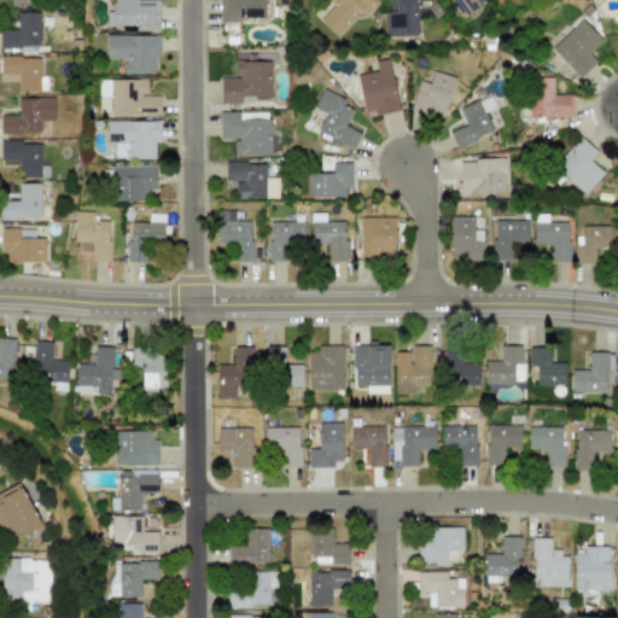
[(116,0),(139,0),(139,4),(157,4),(157,25),(114,27),(114,4),(116,4),(116,0)]
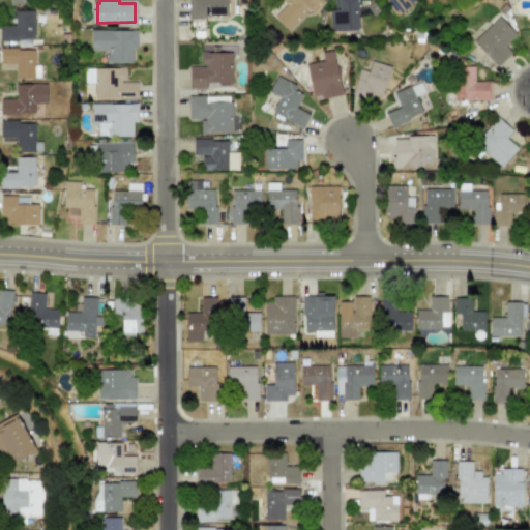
[(231,0),(232,36),(194,37),(194,0),(231,0)]
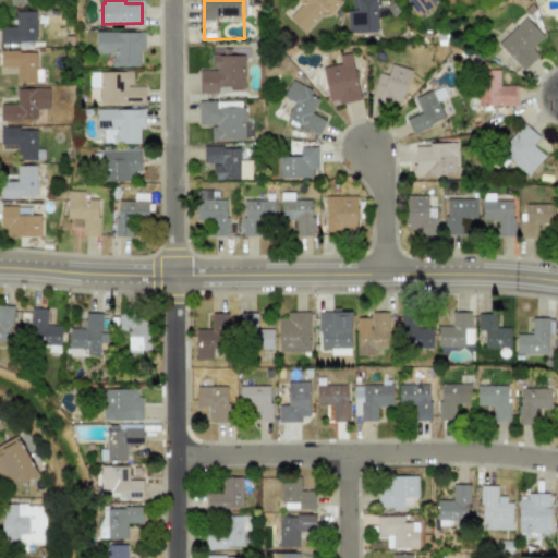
[(299,0),(337,0),(340,2),(330,14),(324,9),(305,31),(290,17),(303,3),(299,0)]
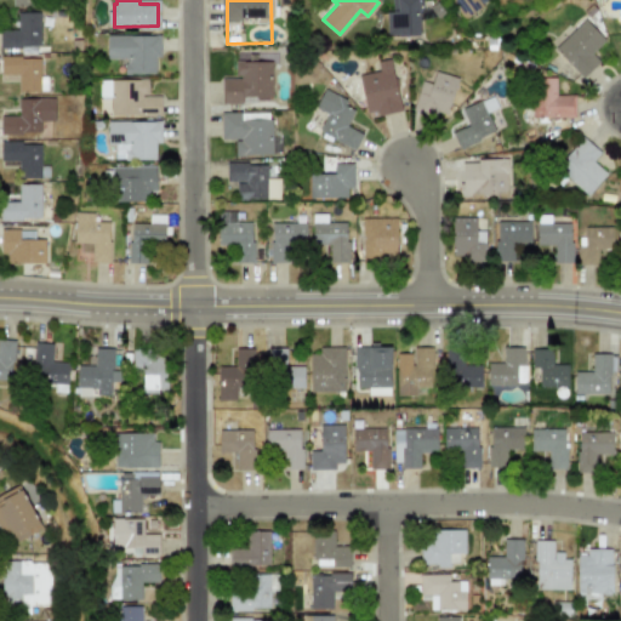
[(422,0),(423,10),(420,10),(421,35),(387,36),(386,12),(392,12),(391,0),(422,0)]
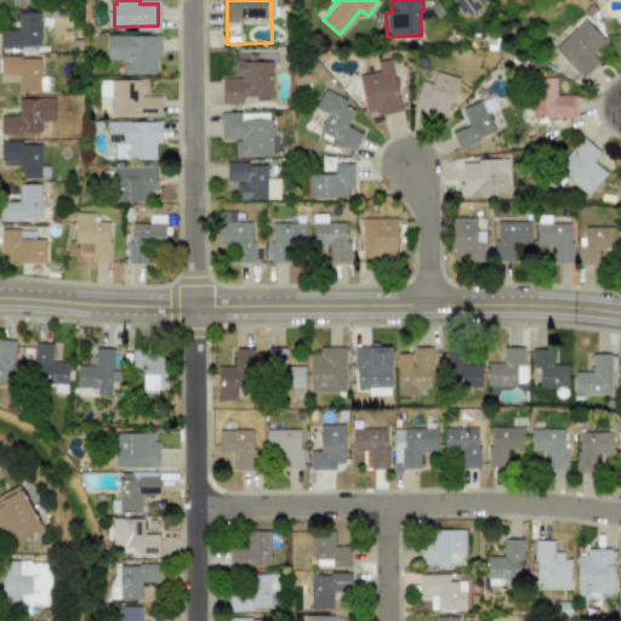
[(445,0),(489,0),(491,3),(461,23),(445,0)]
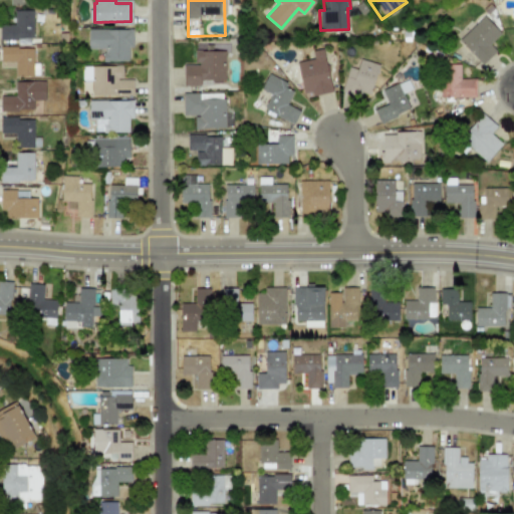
[(15,11),(33,10),(33,38),(17,38),(16,40),(0,40),(0,24),(15,24),(15,11)]
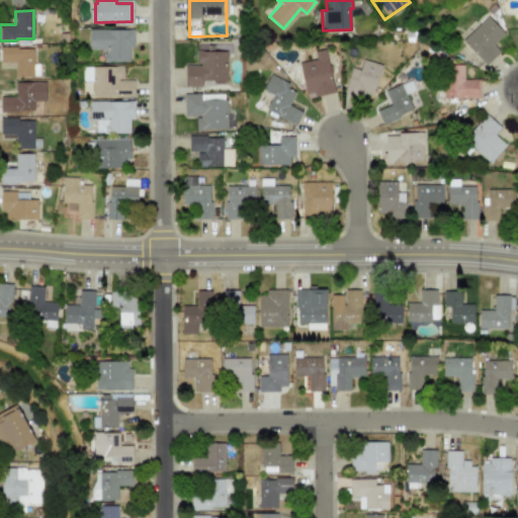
[(463,39),(487,64),(499,51),(494,46),(506,34),(488,16),(463,39)]
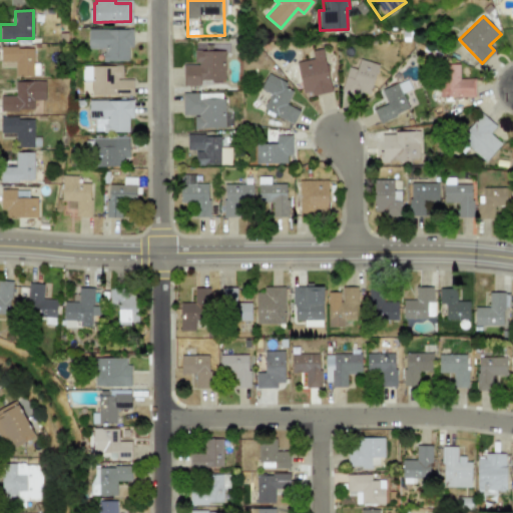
[(89,30),(133,30),(133,47),(128,47),(128,61),(103,61),(103,48),(89,49),(89,30)]
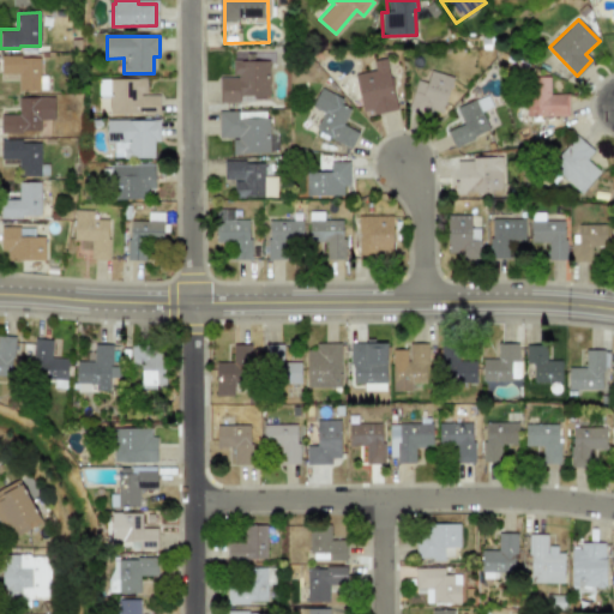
[(1,55),(20,55),(20,58),(40,58),(40,91),(19,91),(19,74),(12,74),(12,94),(0,94),(0,71),(1,71),(1,55)]
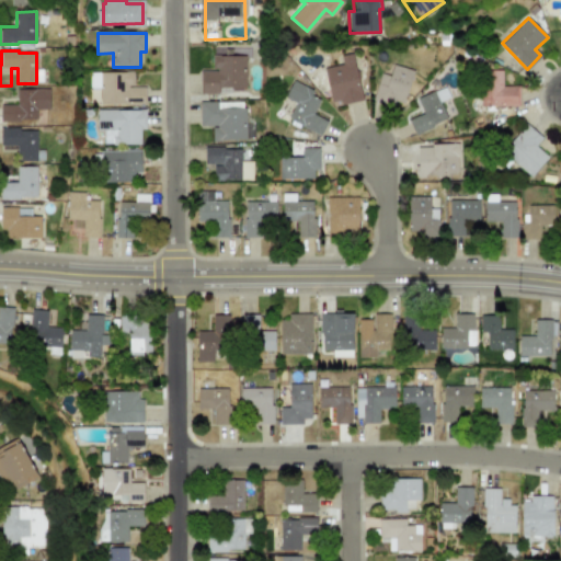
[(325,69),(342,65),(340,55),(354,52),(364,101),(343,105),(342,100),(332,102),(325,69)]
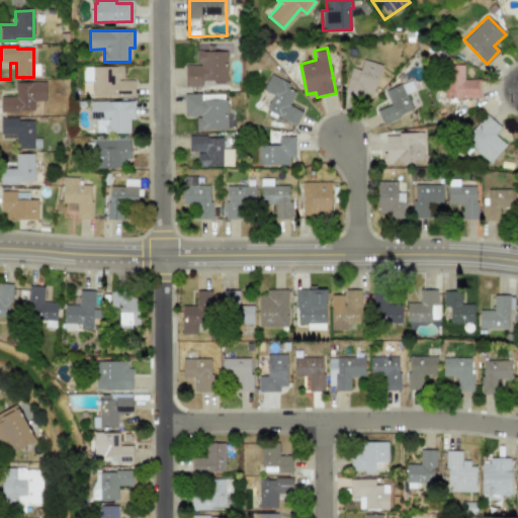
[(198,53),(226,52),(226,81),(203,81),(203,87),(186,88),(186,67),(198,66),(198,53)]
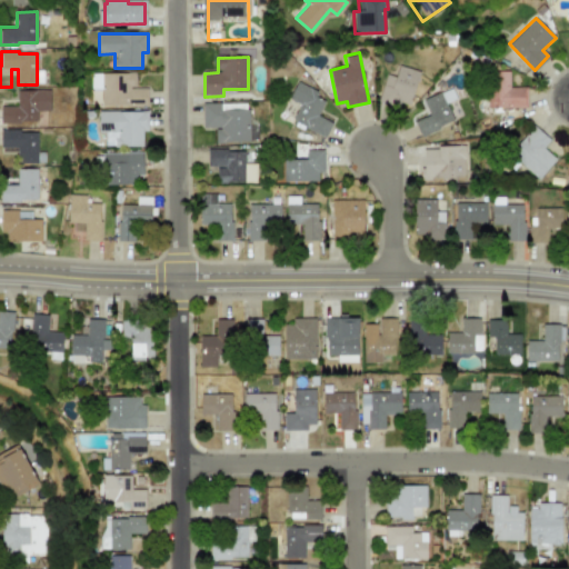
[(400,66),(419,71),(409,107),(380,98),(387,73),(397,77),(400,66)]
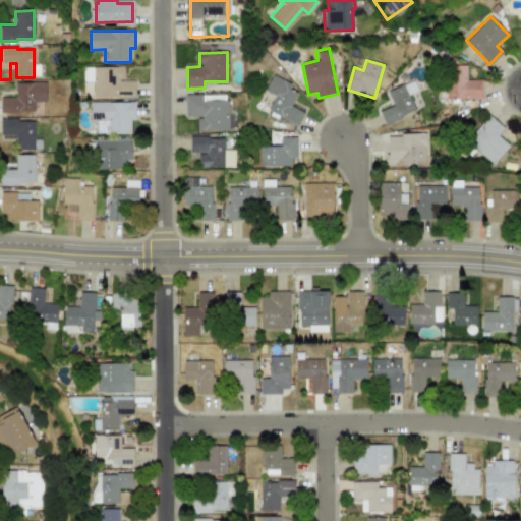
[(445,65),(468,65),(468,79),(482,79),(482,98),(444,98),(445,65)]
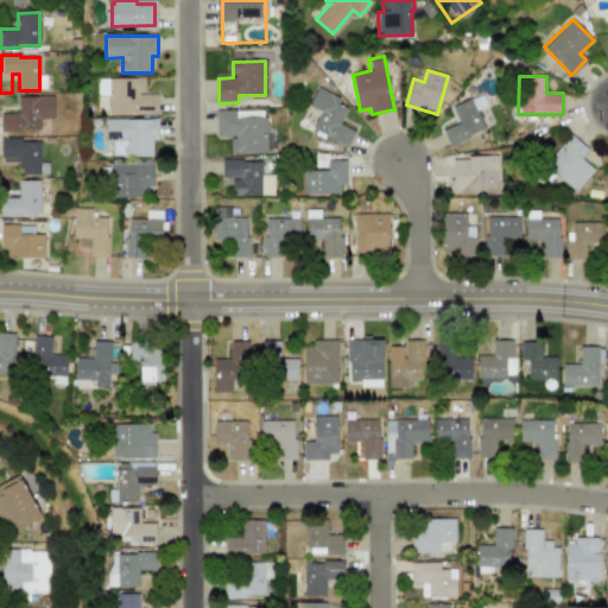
[(109,78),(145,78),(144,92),(139,92),(139,95),(158,95),(158,114),(109,114),(109,78)]
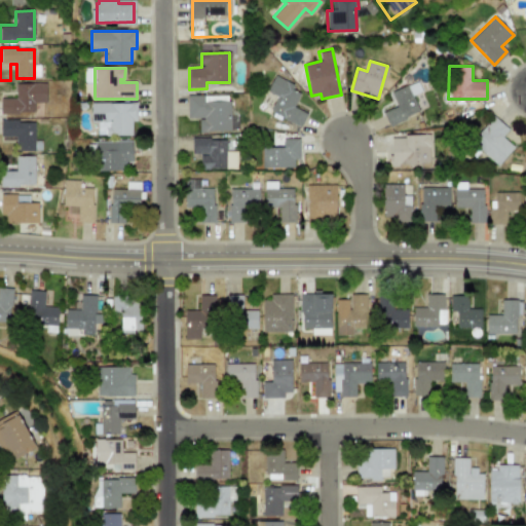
[(278,97),(267,91),(274,75),(296,85),(293,90),(301,95),(295,107),(308,114),(301,128),(284,119),(286,118),(271,111),(278,97)]
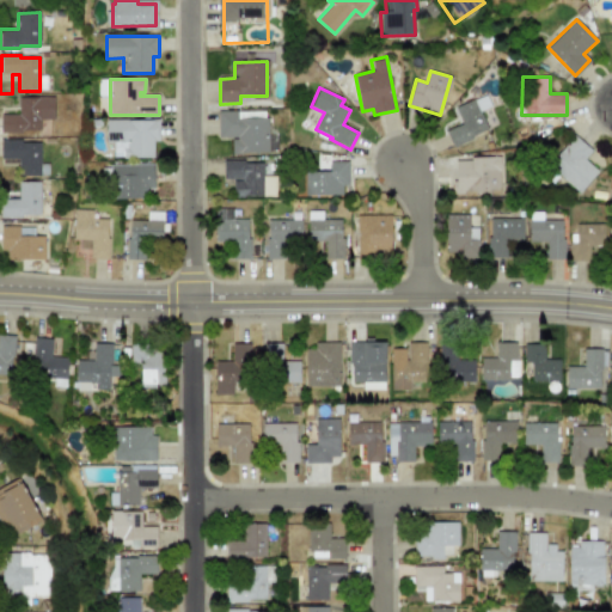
[(463,124),(457,109),(485,96),(491,108),(481,112),(489,130),(454,145),(448,130),(463,124)]
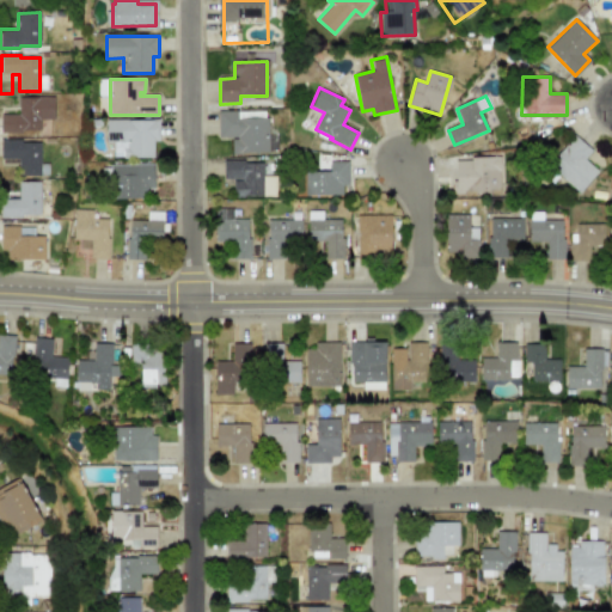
[(19,98),(55,97),(55,121),(41,121),(41,130),(2,130),(2,115),(19,115),(19,98)]
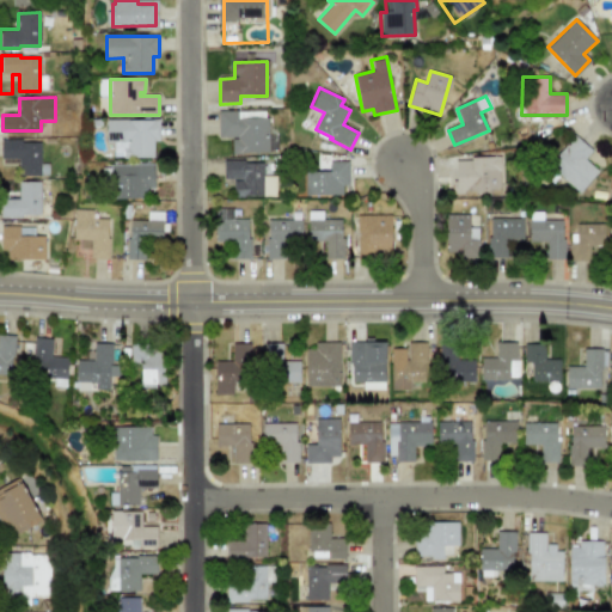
[(218,111),(237,111),(237,118),(268,118),(268,151),(234,152),(233,138),(219,138),(218,111)]
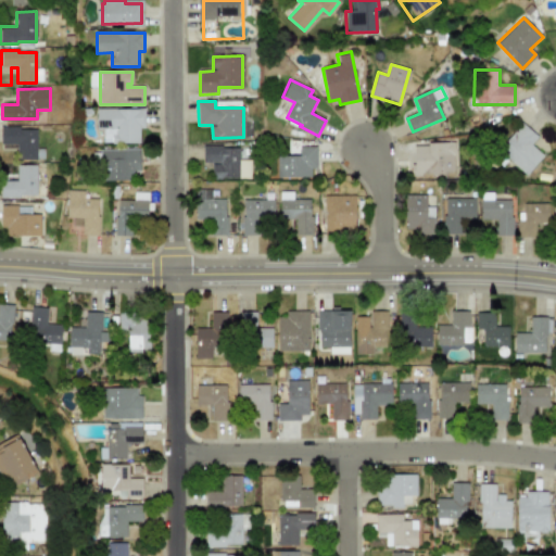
[(97,109),(144,109),(144,128),(140,128),(140,141),(115,141),(115,128),(97,128),(97,109)]
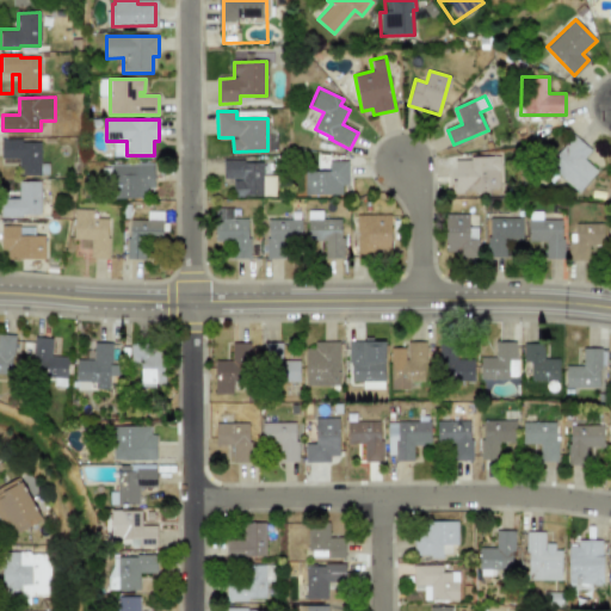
[(545,164),(572,135),(592,153),(581,164),(594,176),(578,193),(545,164)]
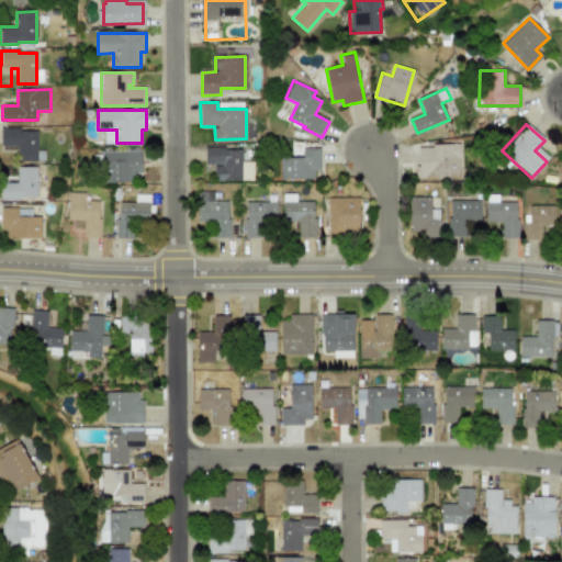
[(0,128),(19,128),(19,132),(36,132),(36,163),(17,163),(17,145),(1,145),(0,128)]
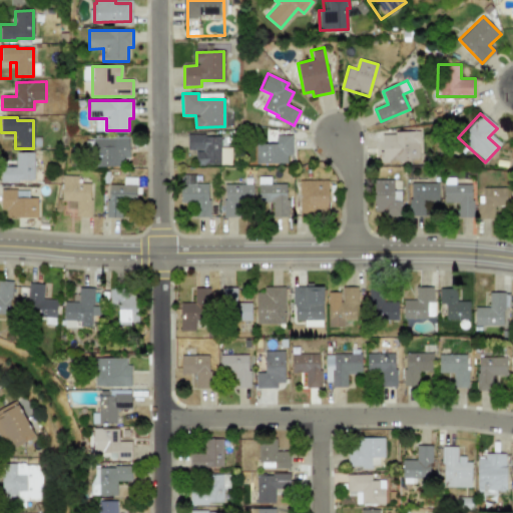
[(380,135),(393,134),(393,132),(418,132),(419,143),(417,143),(418,162),(379,163),(378,152),(381,152),(380,135)]
